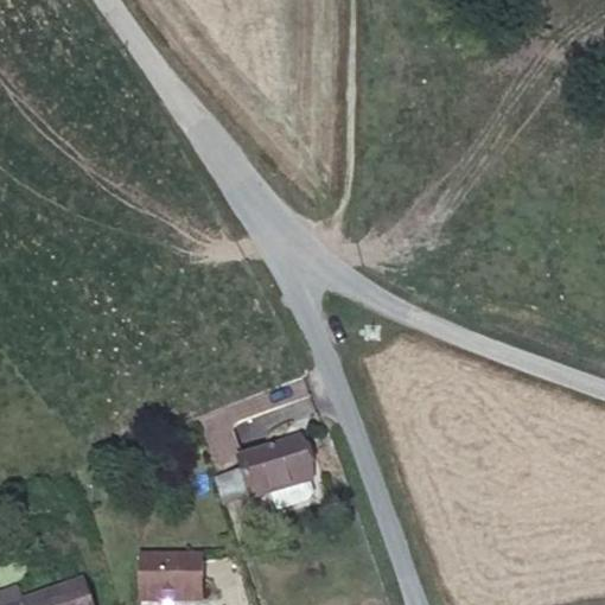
[(310,481),(298,439),(237,456),(241,469),(249,497),(310,481)]
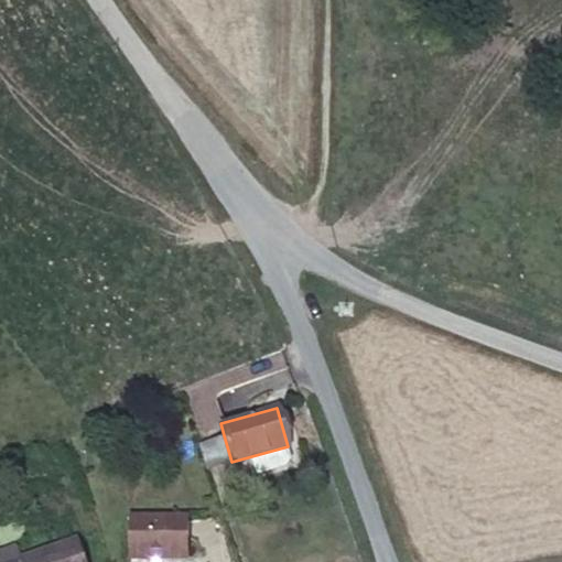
[(231,462),(224,435),(197,442),(206,468),(231,462)]
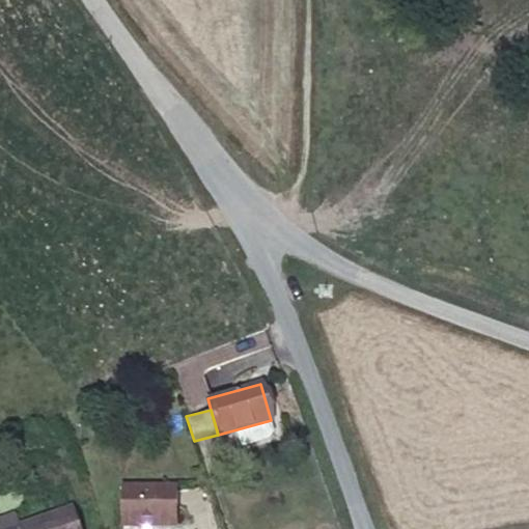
[(174,525),(174,484),(122,484),(121,525),(174,525)]
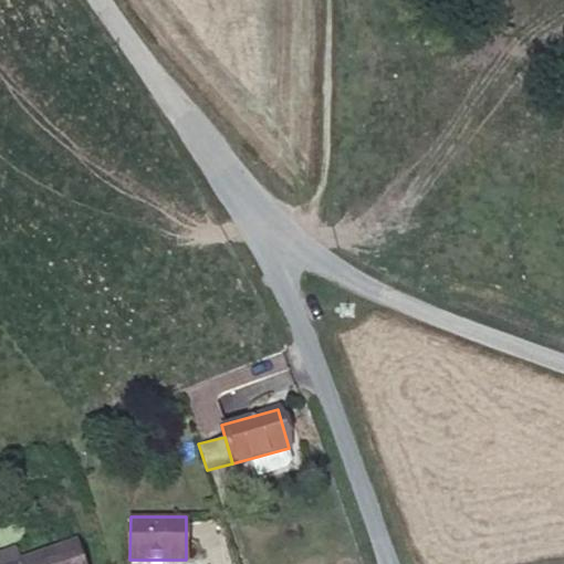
[(18,559),(0,563),(85,563),(76,539),(18,559)]
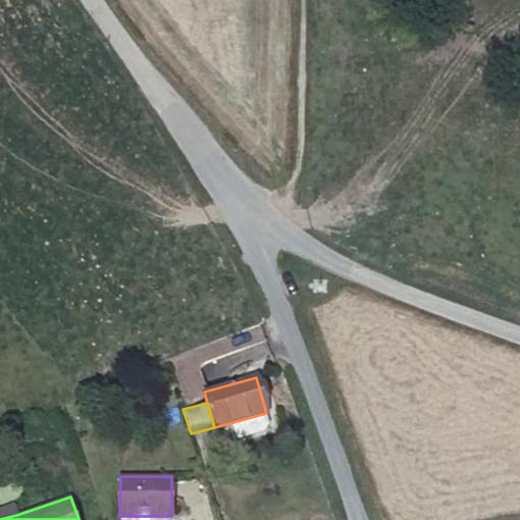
[(0,519),(16,515),(12,503),(0,506),(0,519)]
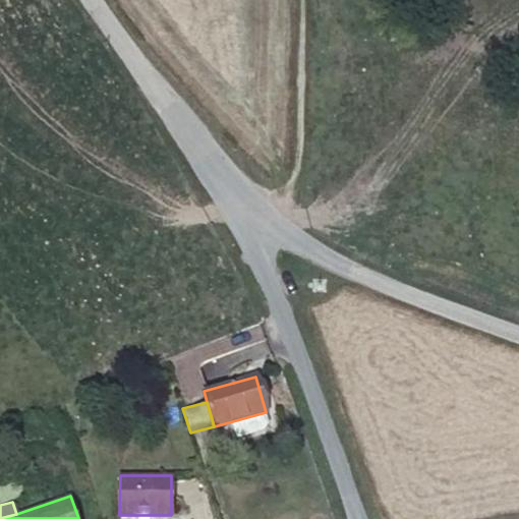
All buildings are outlined.
